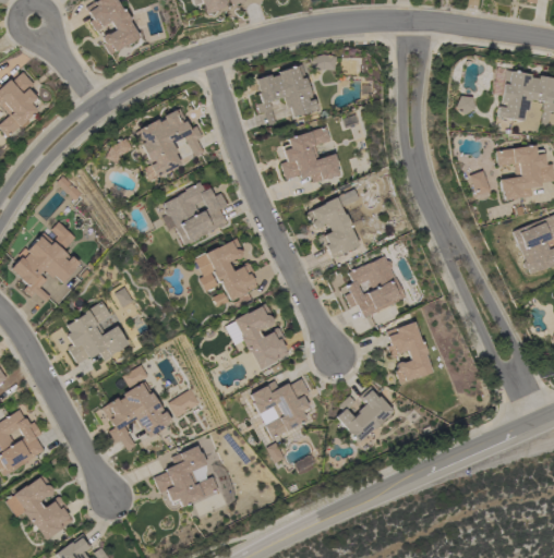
[(117,31),(112,22),(104,27),(105,28),(99,32),(98,31),(96,32),(92,22),(95,21),(89,12),(98,7),(96,2),(99,0),(118,0),(124,10),(125,9),(132,20),(131,21),(142,38),(131,45),(130,44),(111,55),(105,45),(106,44),(105,43),(104,39),(104,37),(105,36),(107,34),(109,34),(110,35),(117,31)]
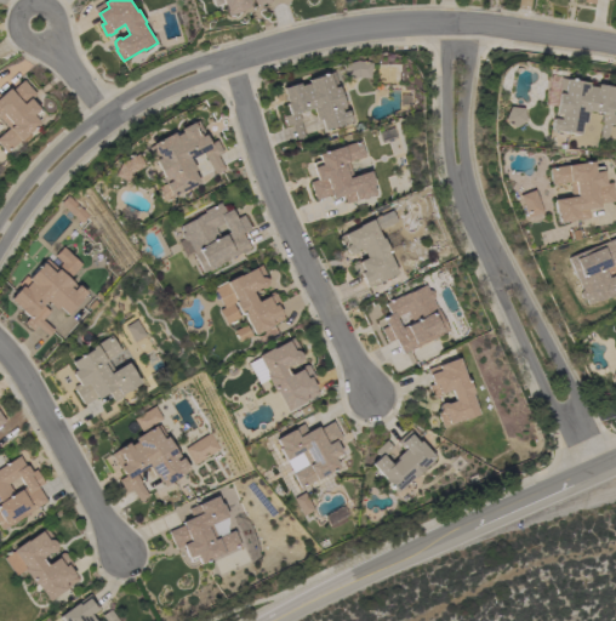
[(245,11),(232,16),(224,0),(274,0),(275,3),(261,7),(261,5),(260,6),(257,0),(251,0),(252,1),(252,4),(251,6),(250,9),(247,10),(245,10),(245,11)]
